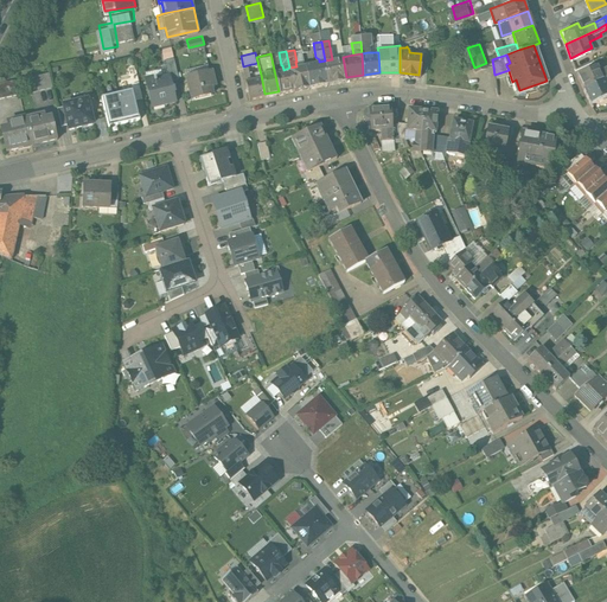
[(173,56),(166,57),(170,72),(171,77),(178,75),(173,56)]
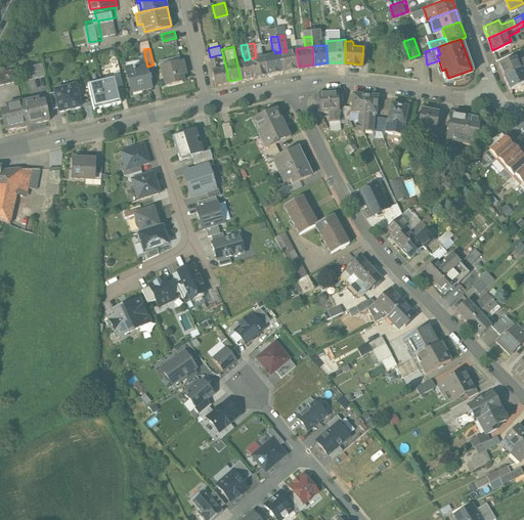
[(287,51),(280,52),(284,71),(299,67),(296,49),(287,51)]
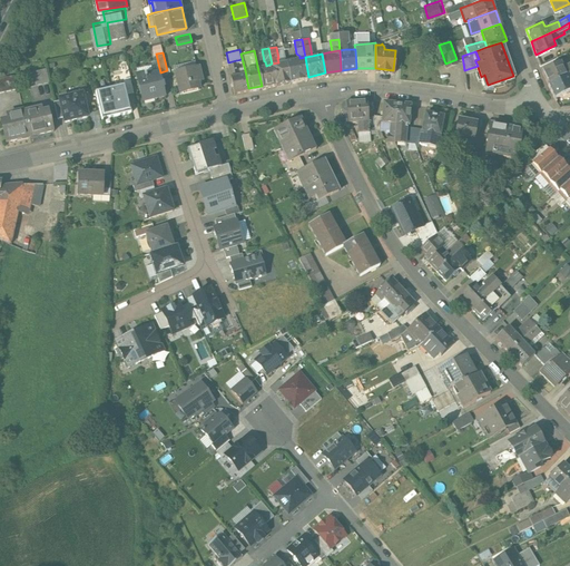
[(300,58),(286,61),(291,80),(308,77),(305,57),(300,58)]
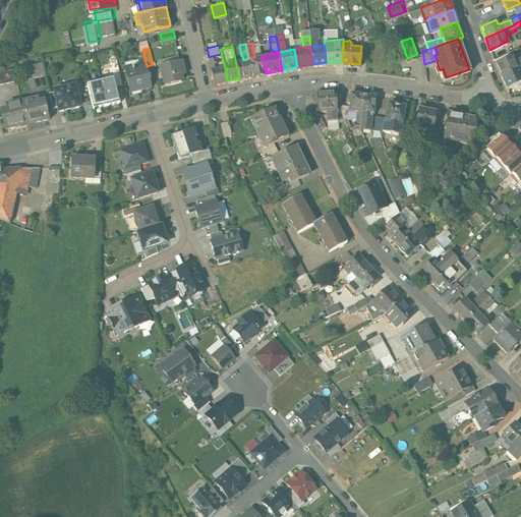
[(224,64),(218,66),(217,55),(216,55),(209,57),(212,68),(211,68),(214,82),(227,80),(224,64)]
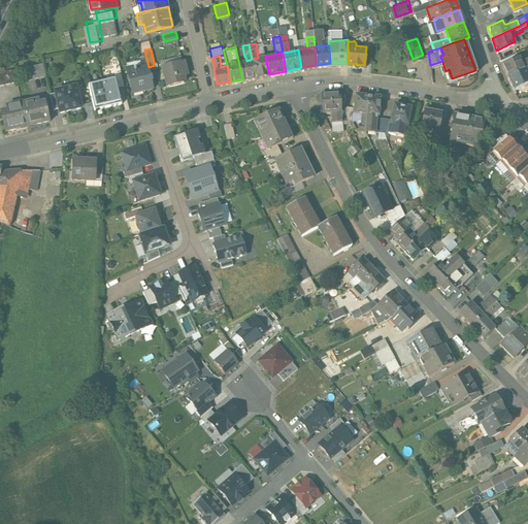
[(518,56),(501,63),(507,75),(524,67),(521,63),(518,56)]
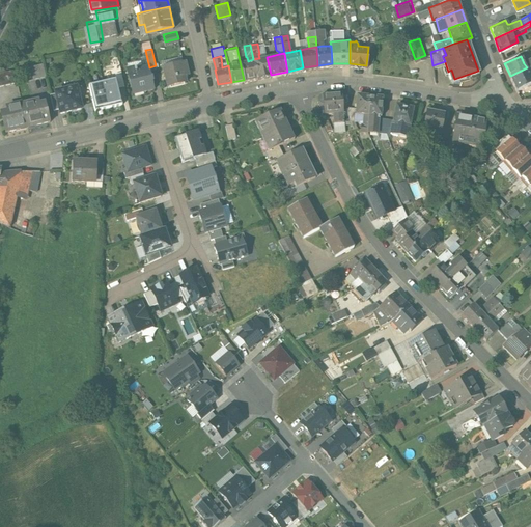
[(259,58),(253,59),(257,77),(271,75),(267,57),(259,58)]
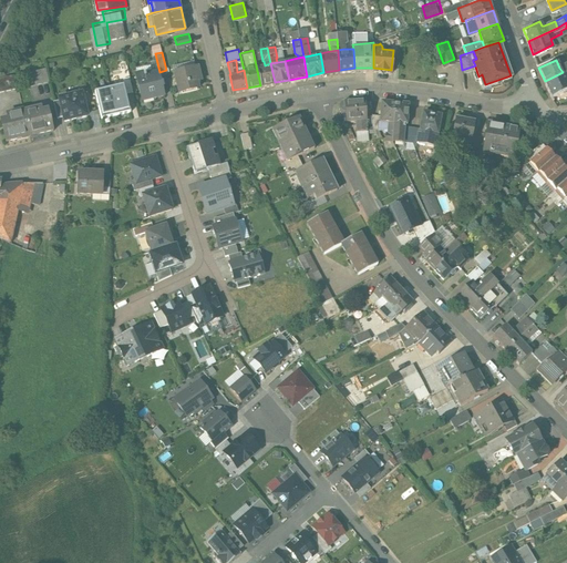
[(197,63),(174,69),(178,89),(198,84),(196,78),(200,77),(197,63)]
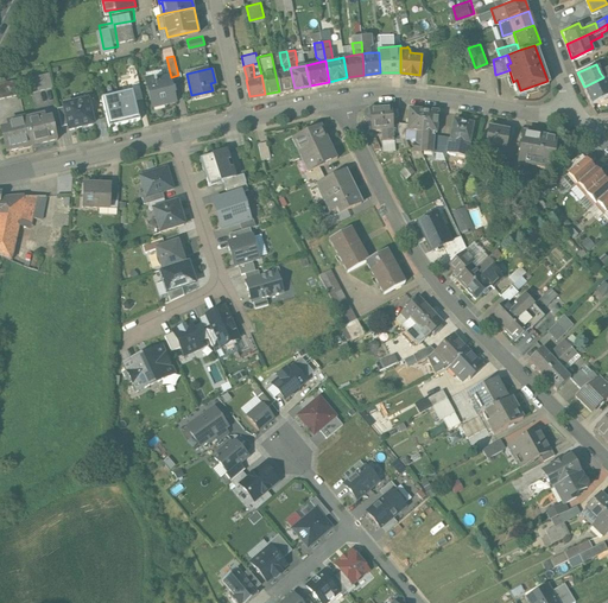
[(284,70),(276,71),(279,91),(295,88),(290,68),(284,70)]
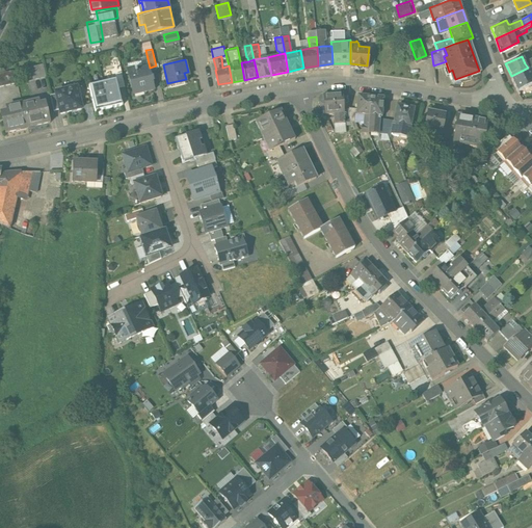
[(29,75),(47,73),(45,60),(28,62),(29,75)]
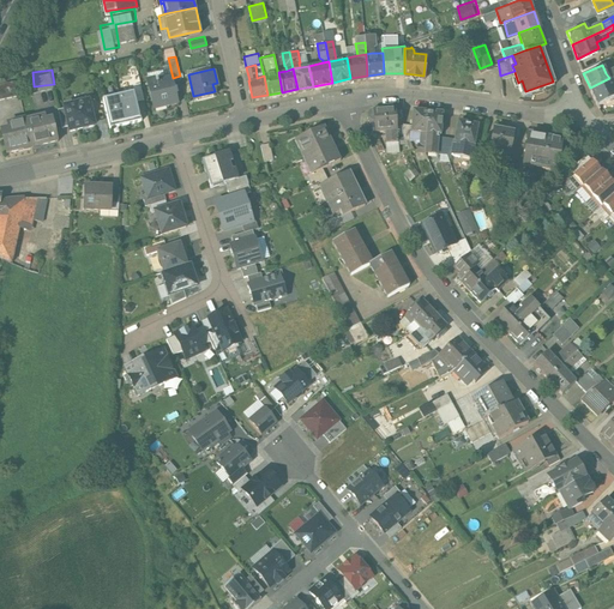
[(172,73),(156,77),(156,72),(154,73),(154,74),(146,77),(154,104),(155,104),(155,101),(166,97),(167,103),(178,100),(173,78),(172,73)]
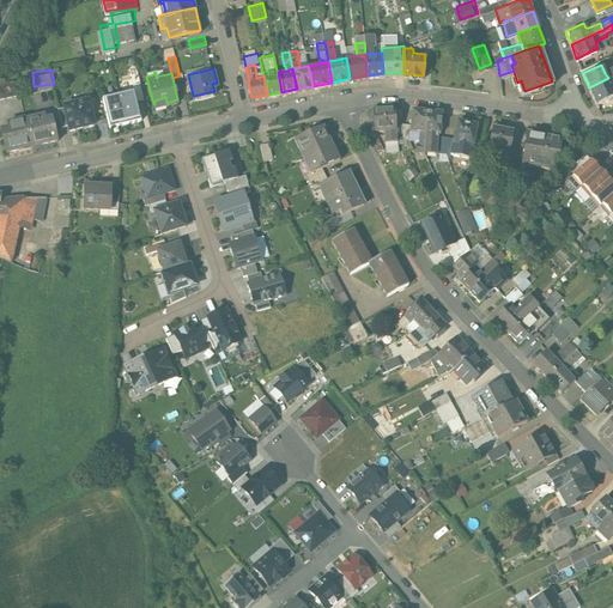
[(17,78),(0,81),(0,96),(19,92),(17,78)]
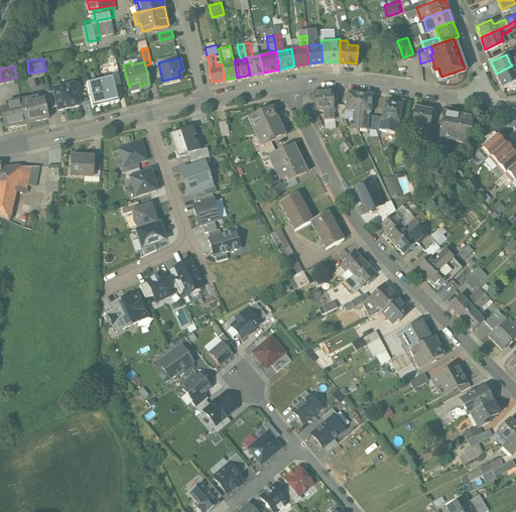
[(512,66),(496,74),(502,87),(515,79),(515,73),(515,71),(512,66)]
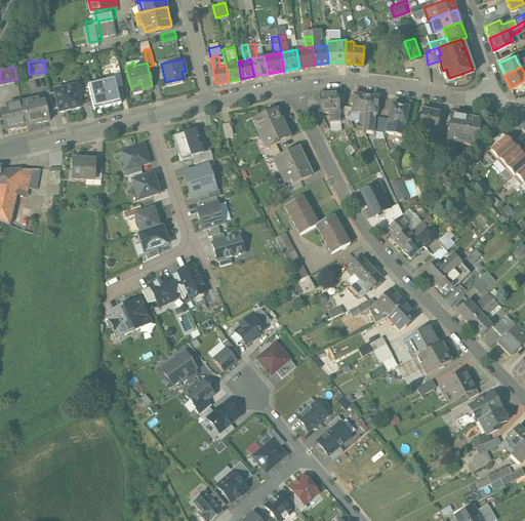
[(115,75),(102,78),(107,104),(121,101),(115,75)]
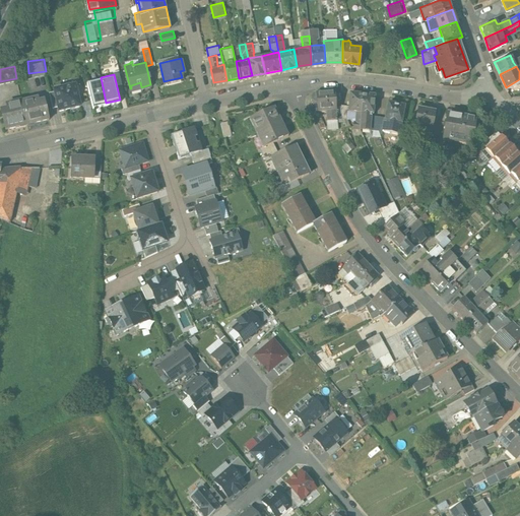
[(101,77),(86,80),(92,106),(106,103),(101,77)]
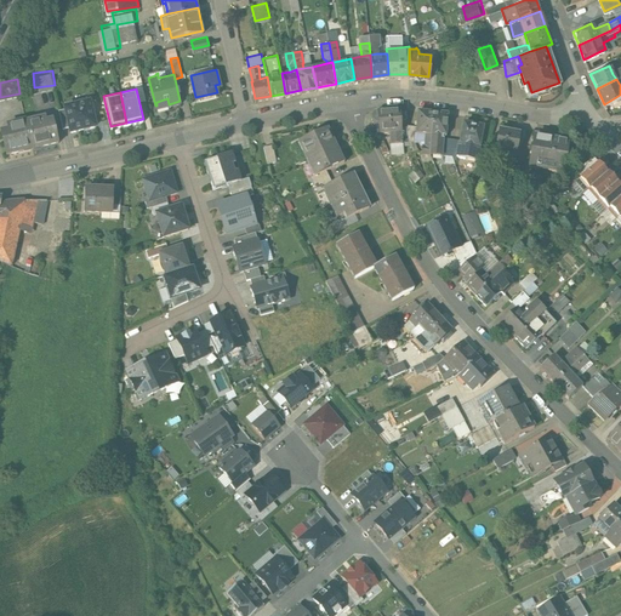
[(89,100),(64,104),(64,106),(69,124),(70,129),(93,124),(89,100)]
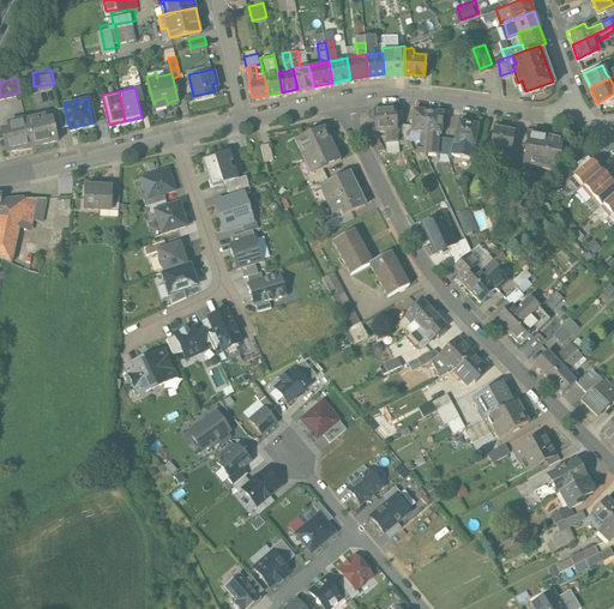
[(64,104),(58,106),(61,125),(68,122),(64,104)]
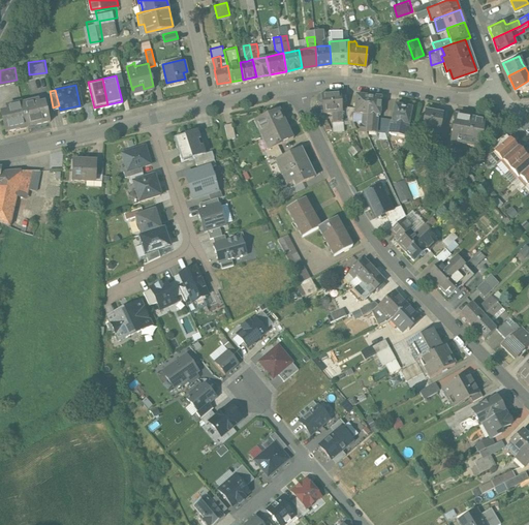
[(319,100),(321,100),(322,111),(335,111),(335,113),(332,113),(333,119),(342,119),(341,104),(344,103),(344,98),(340,98),(340,91),(320,93),(319,94),(317,95),(317,97),(318,99),(319,100)]
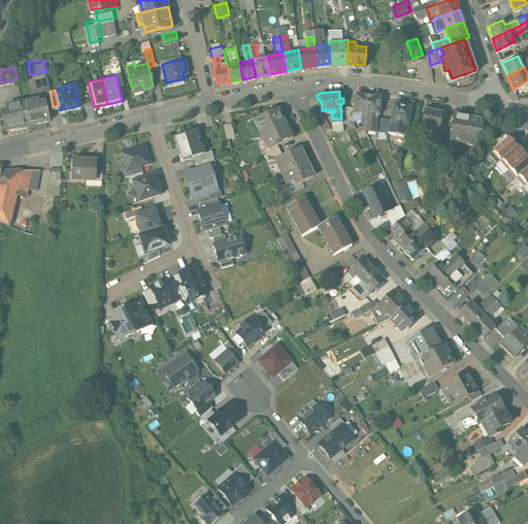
[(367,93),(354,92),(353,105),(353,110),(361,110),(366,111),(367,93)]
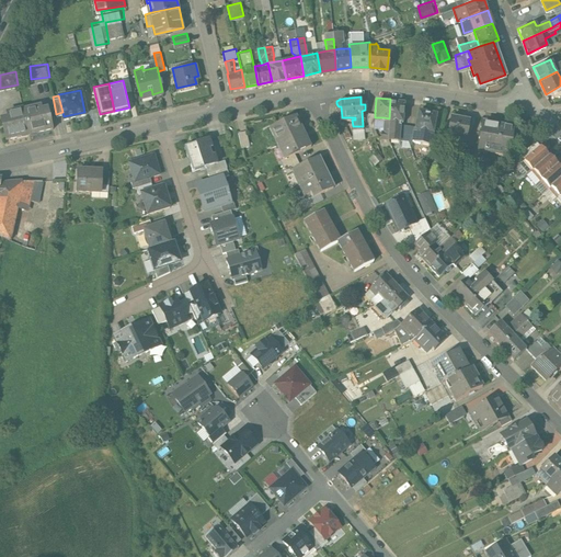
[(403,100),(390,99),(389,118),(388,133),(400,134),(401,122),(401,120),(402,118),(403,100)]
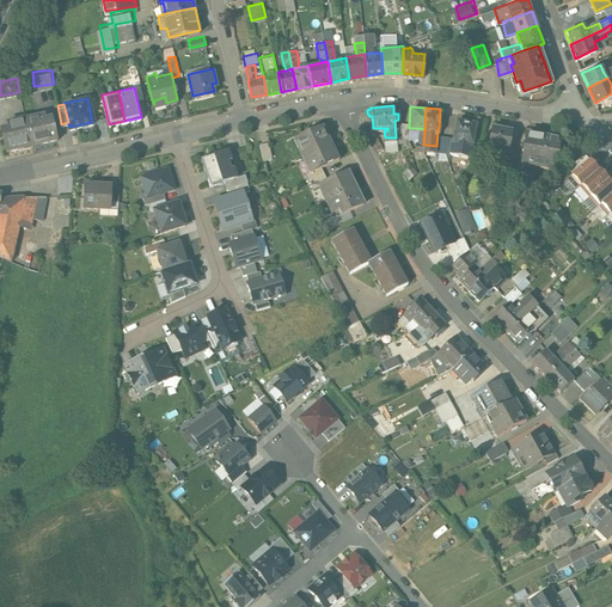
[(53,115),(46,117),(44,112),(25,116),(31,140),(40,139),(41,141),(57,138),(53,115)]
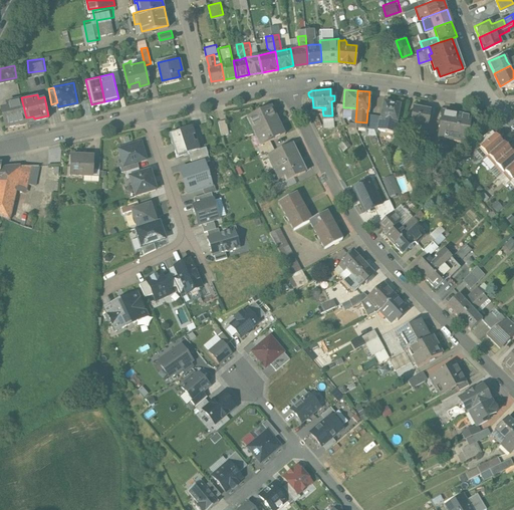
[(21,96),(6,99),(7,104),(6,105),(4,106),(3,108),(5,114),(3,115),(5,125),(6,125),(6,124),(18,122),(18,119),(25,117),(26,120),(27,120),(26,117),(21,97),(21,96)]
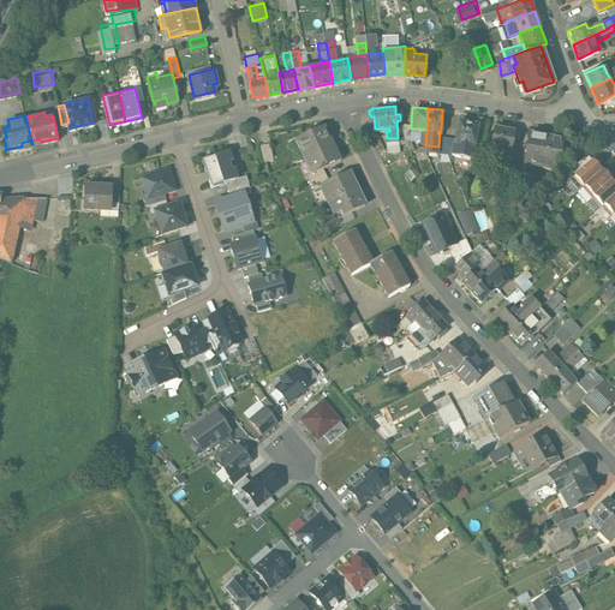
[(478,123),(459,119),(455,136),(452,153),(453,153),(460,154),(461,148),(460,144),(460,139),(475,143),(478,123)]
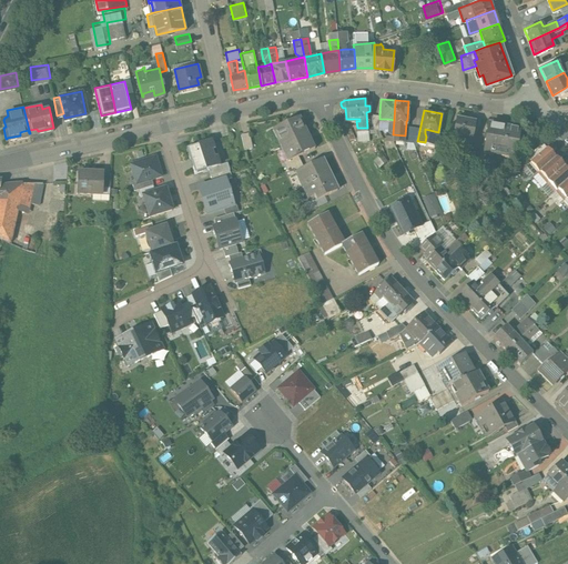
[(300,114),(272,128),(276,137),(280,136),(283,142),(307,130),(300,114)]
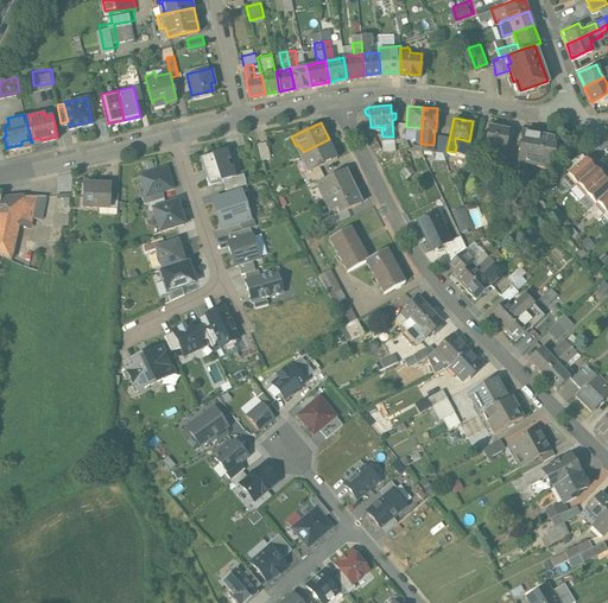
[(502,127),(488,125),(483,152),(496,154),(498,154),(498,150),(505,151),(508,128),(502,127)]
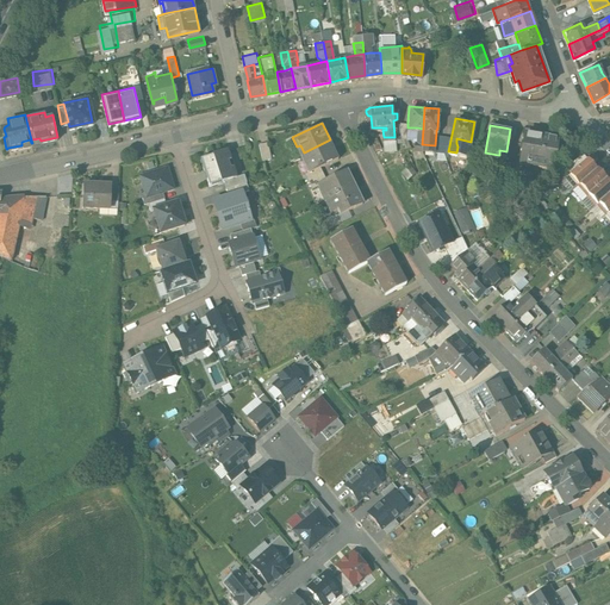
[(556,137),(524,131),(520,161),(530,163),(531,160),(537,161),(536,164),(549,167),(552,156),(554,157),(556,137)]
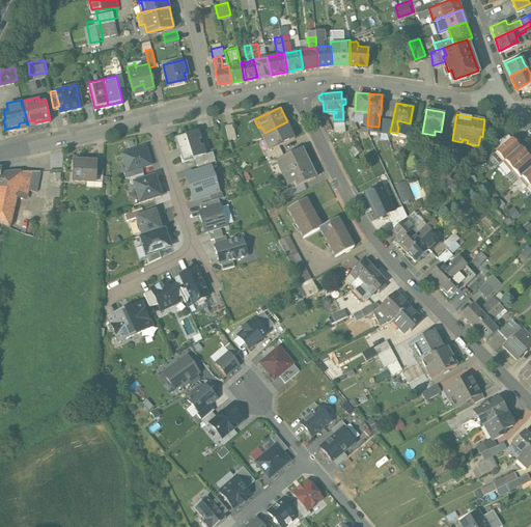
[(387,116),(380,115),(379,127),(378,130),(386,131),(384,128),(387,116)]
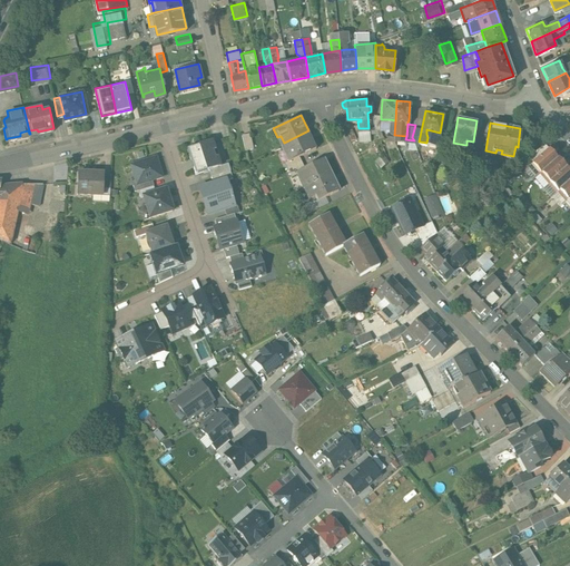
[(422,126),(415,125),(412,137),(414,140),(415,145),(419,145),(420,142),(419,142),(422,126)]
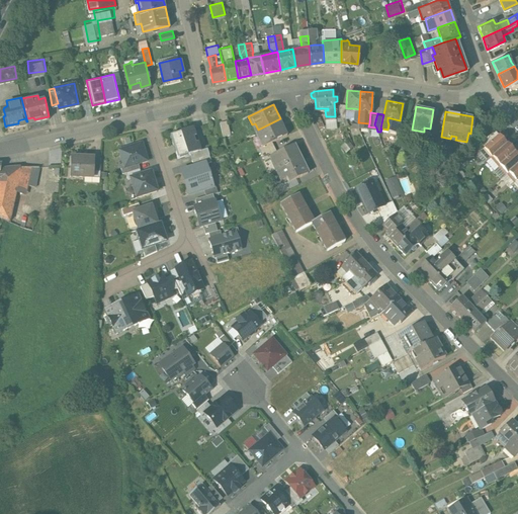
[(258,130),(257,130),(263,142),(261,143),(262,144),(262,145),(272,140),(287,133),(280,118),(258,130)]
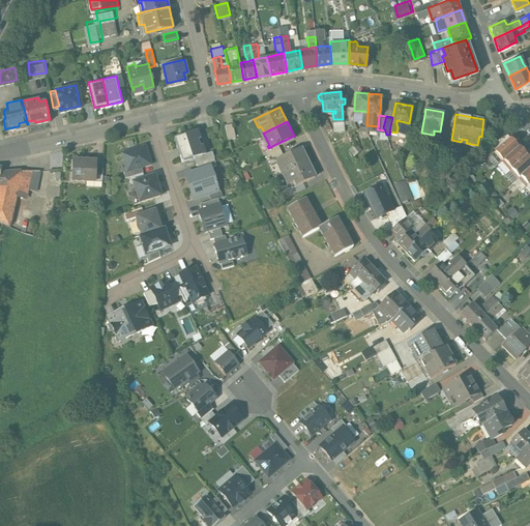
[(232,122),(225,123),(228,138),(235,136),(232,122)]
